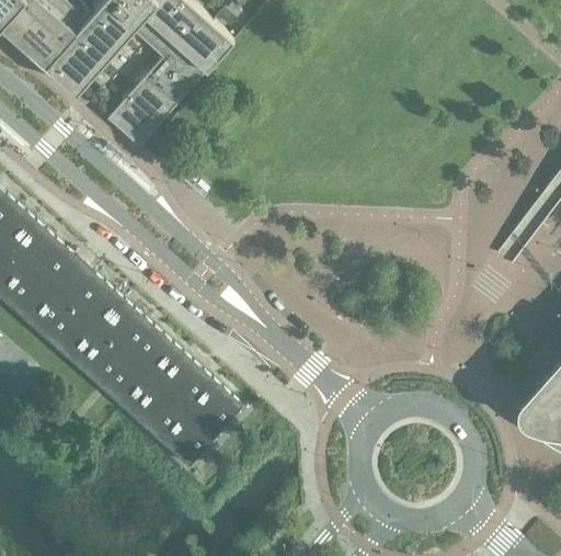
[(0,0),(0,12),(49,57),(80,21),(56,0),(0,0)]
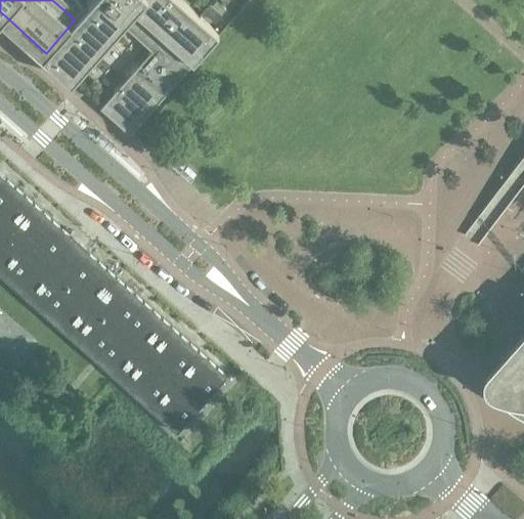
[(46,53),(41,58),(71,84),(122,27),(151,53),(100,111),(130,138),(218,37),(176,0),(92,0),(75,19),(46,53)]
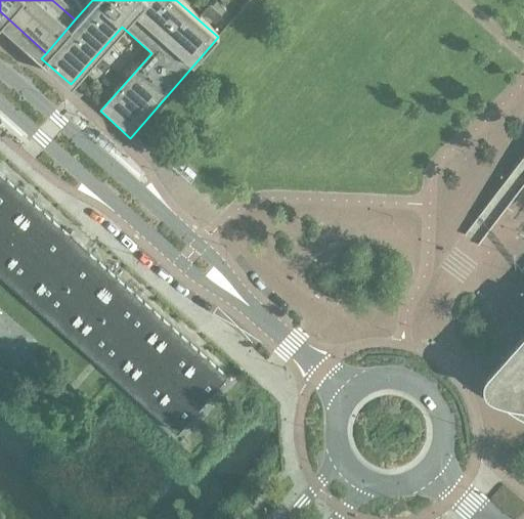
[(203,1),(201,0),(184,0),(195,9),(203,1)]
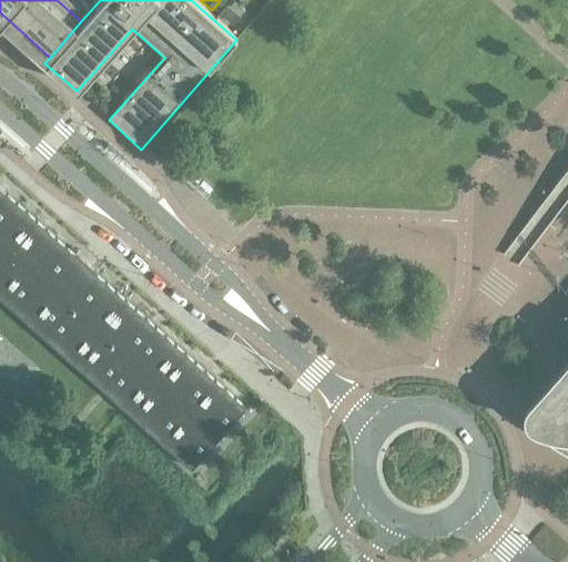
[(241,20),(227,8),(220,17),(233,28),(241,20)]
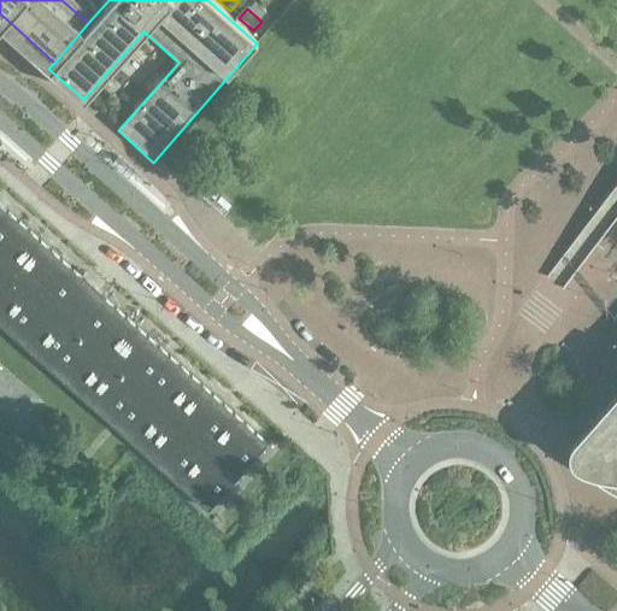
[(0,209),(0,327),(209,513),(266,448),(0,209)]
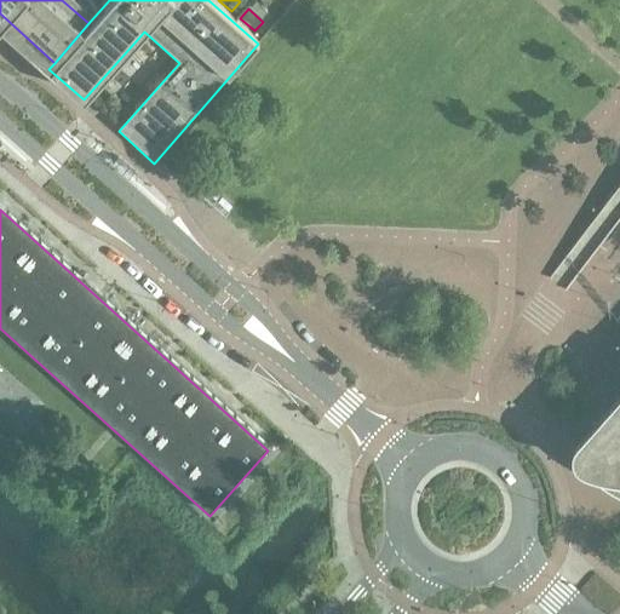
[(619,402),(581,446),(580,449),(580,454),(583,458),(600,472),(614,483),(619,485),(619,402)]
